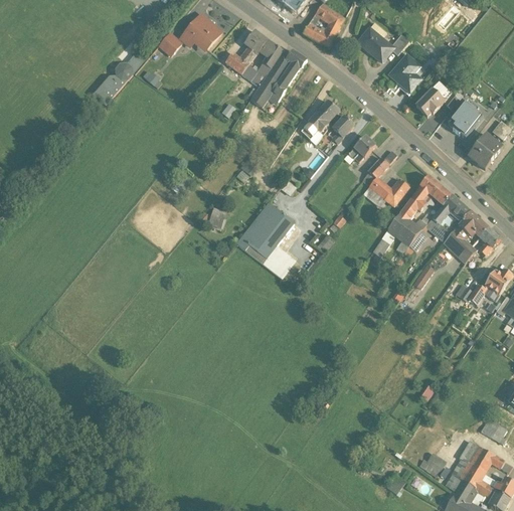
[(284,0),(283,1),(295,11),(305,0),(284,0)]
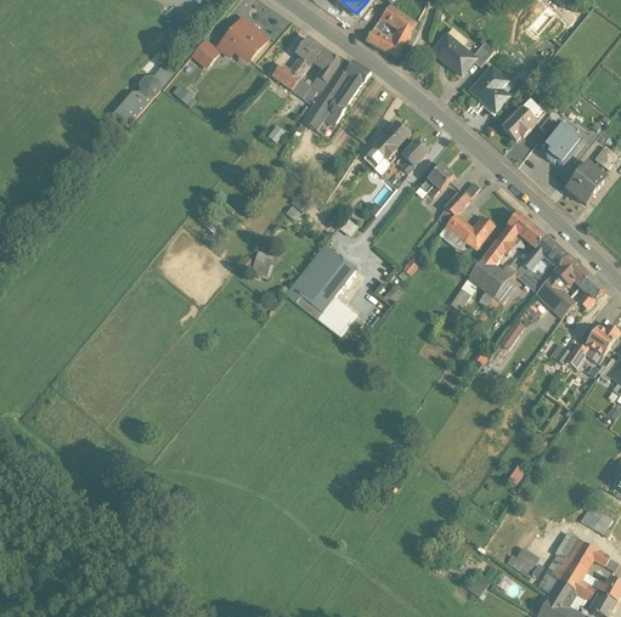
[(397,11),(388,4),(382,15),(384,17),(391,22),(397,11)]
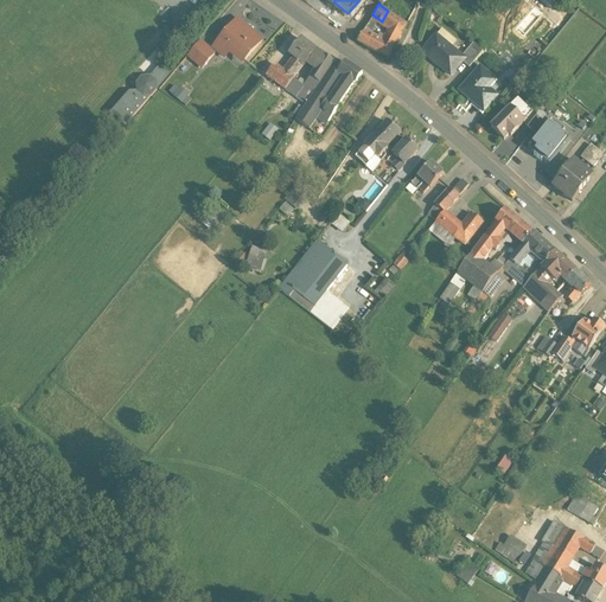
[(403,23),(388,11),(382,21),(389,25),(400,30),(403,23)]
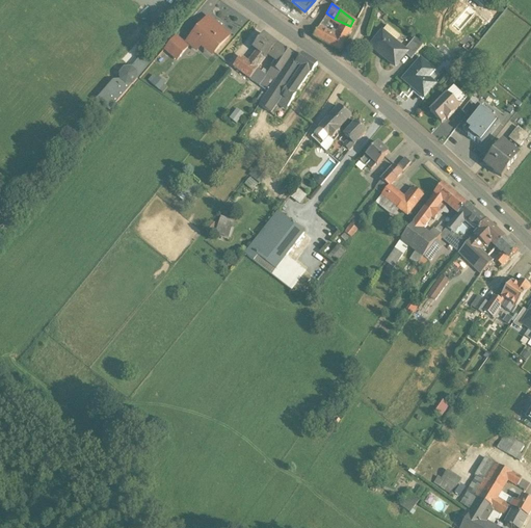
[(218,26),(206,16),(186,38),(195,47),(202,40),(213,50),(228,32),(219,25),(218,26)]
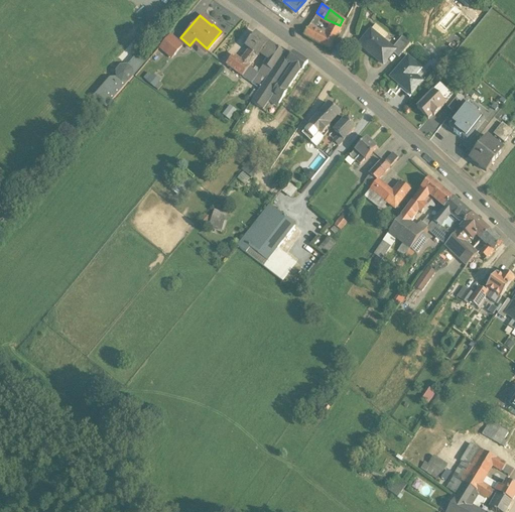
[(323,32),(317,29),(312,37),(329,46),(340,25),(331,21),(326,31),(324,30),(323,32)]
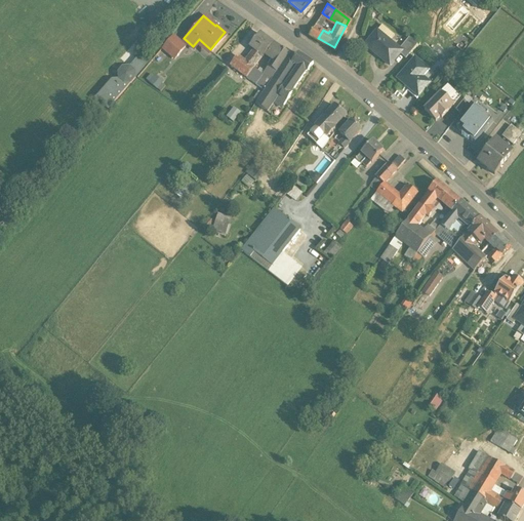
[(314,25),(308,33),(318,38),(323,30),(314,25)]
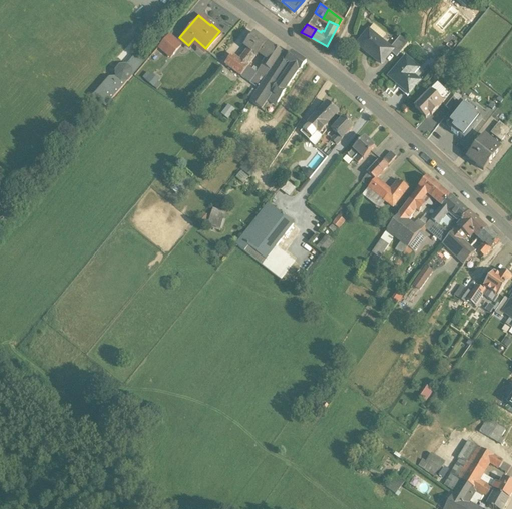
[(389,45),(368,27),(356,41),(380,61),(389,49),(391,47),(389,45)]
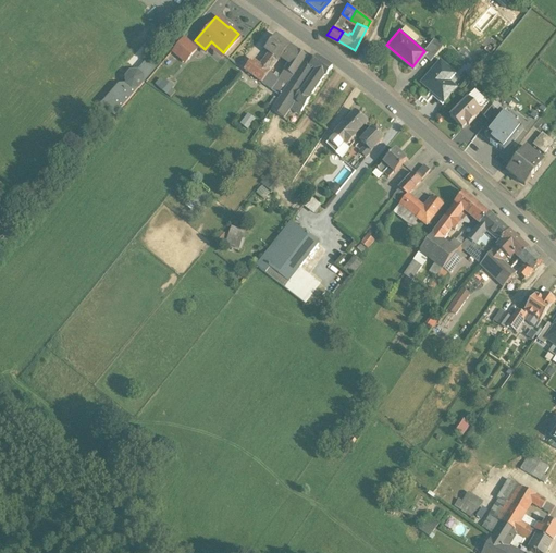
[(289,44),(275,32),(264,46),(269,50),(259,63),(268,69),(276,57),(278,58),(282,52),(289,44)]
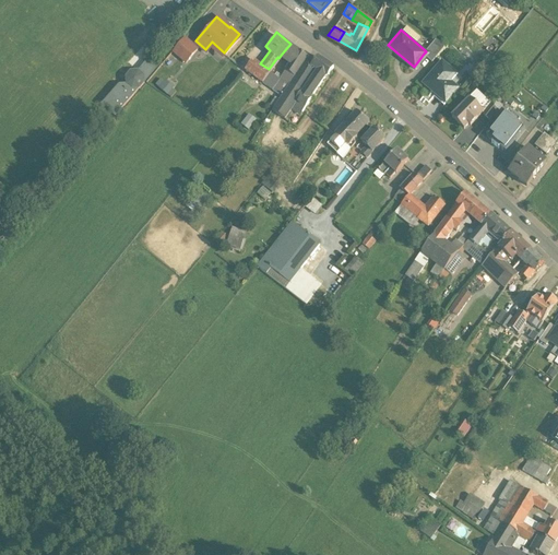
[(197,46),(183,35),(171,49),(185,60),(197,46)]
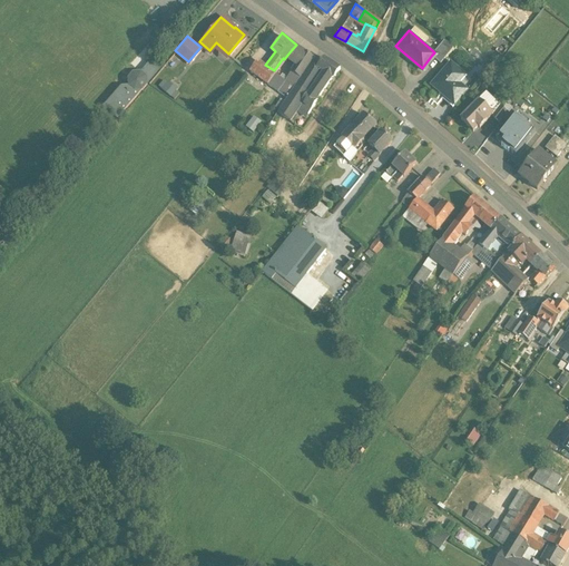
[(443,38),(432,50),(434,52),(432,55),(440,60),(452,45),(443,38)]
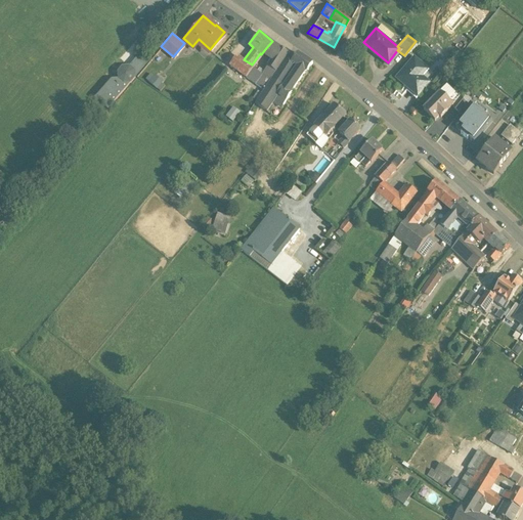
[(278,45),(272,41),(265,49),(272,54),(278,45)]
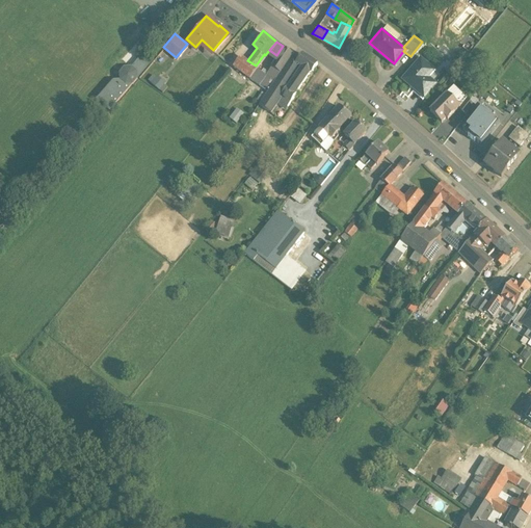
[(276,55),(265,72),(266,73),(265,74),(273,79),(290,53),(291,51),(283,46),(276,55)]
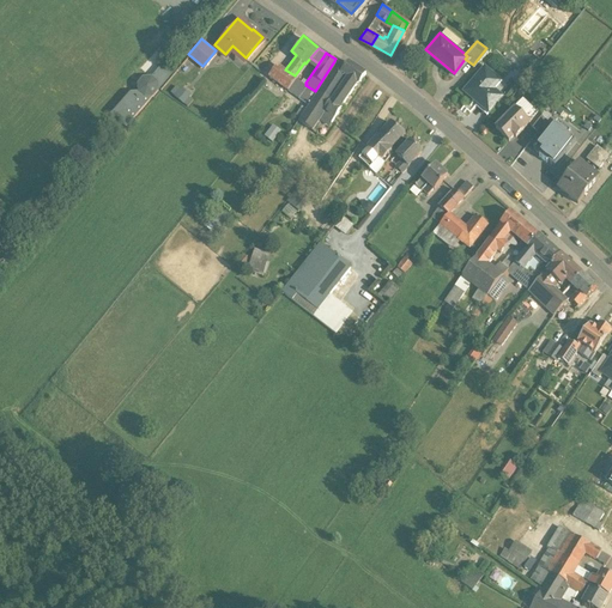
[(364,70),(347,59),(343,66),(339,70),(346,74),(335,91),(344,97),(357,78),(358,79),(364,70)]
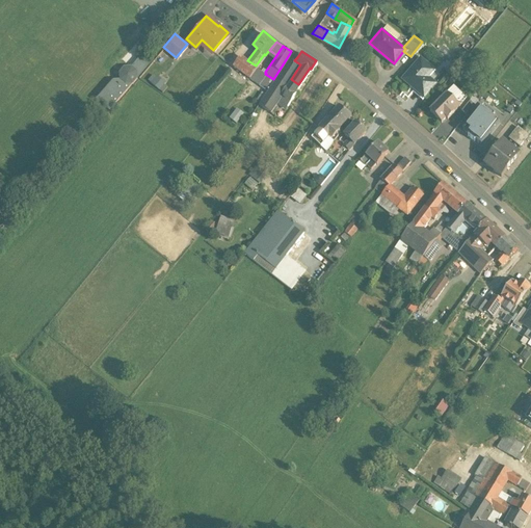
[(269,85),(258,102),(270,110),(273,105),(281,94),(280,94),(286,83),(287,84),(291,79),(300,64),(294,60),(297,57),(290,53),(269,85)]
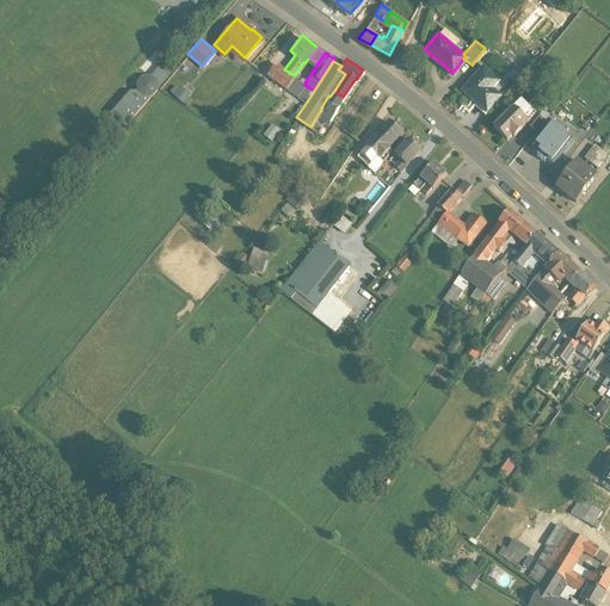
[(284,69),(275,62),(267,72),(285,87),(294,76),(284,69)]
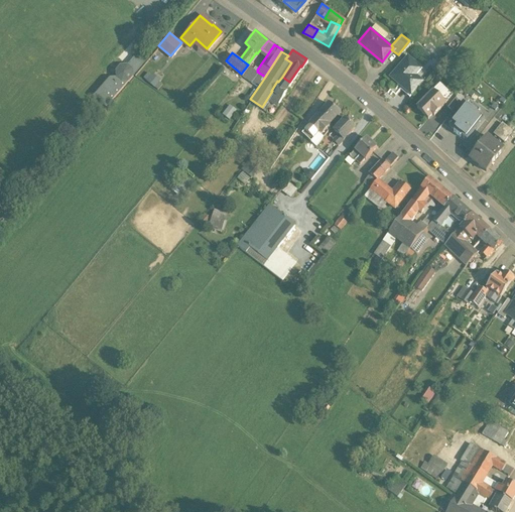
[(406,54),(390,75),(410,92),(421,79),(414,73),(420,66),(406,54)]
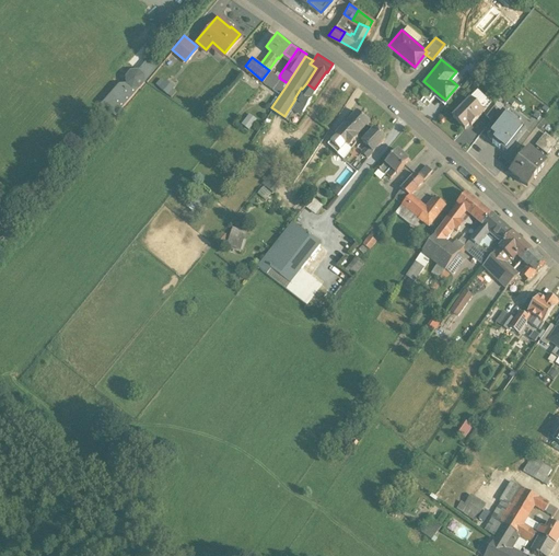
[(137,68),(130,69),(125,74),(126,81),(139,85),(143,80),(142,72),(137,68)]
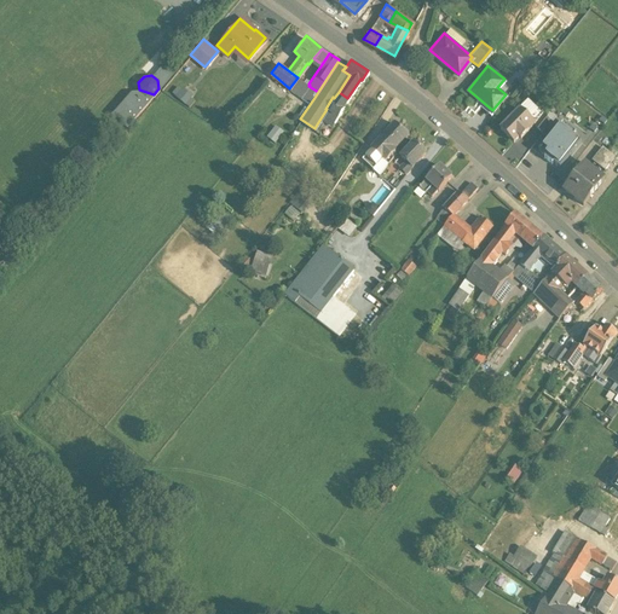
[(309,84),(298,77),(289,88),(301,96),(304,93),(309,86),(310,85),(309,84)]
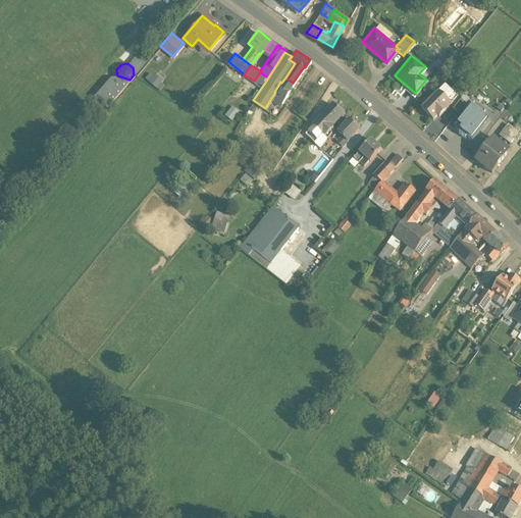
[(155,87),(161,80),(153,72),(147,80),(155,87)]
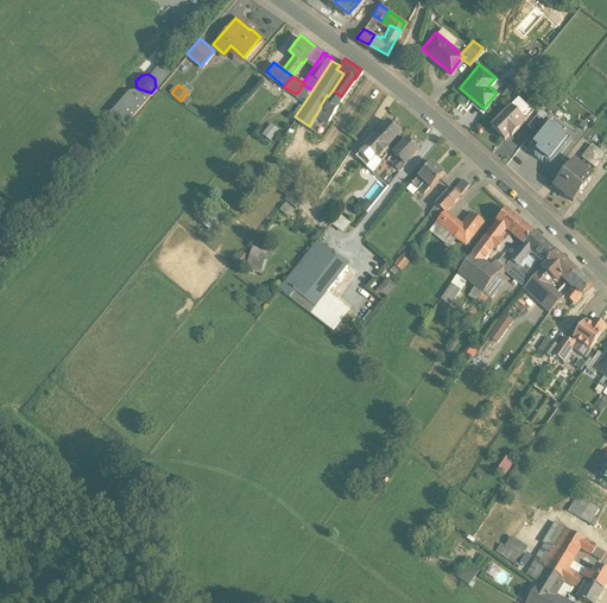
[(313,90),(303,84),(298,91),(308,97),(313,90)]
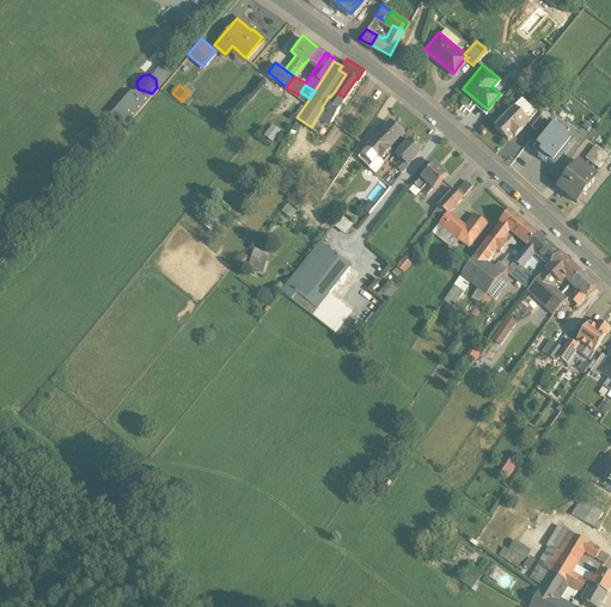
[(129,90),(110,111),(124,124),(152,93),(138,89),(129,90)]
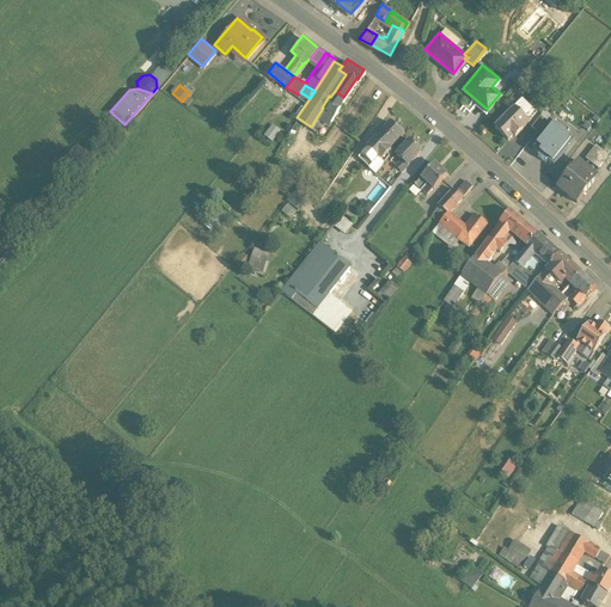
[(343,97),(335,91),(330,97),(340,103),(343,97)]
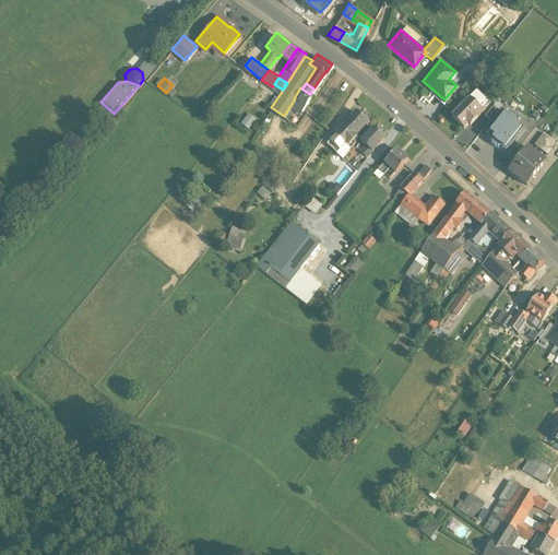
[(301,89),(300,87),(294,98),(295,98),(287,110),(296,116),(304,105),(310,95),(301,89)]
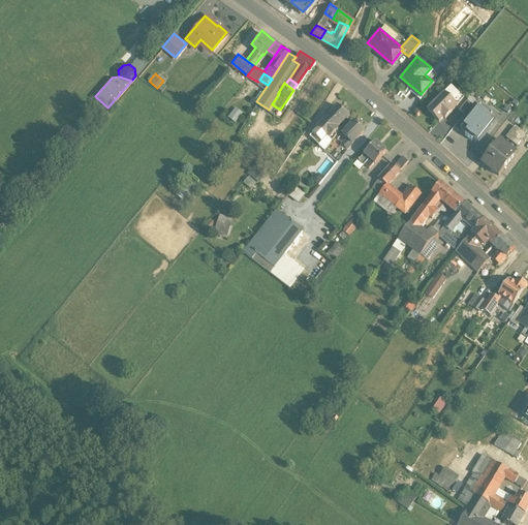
[(462,93),(451,84),(442,91),(451,99),(455,102),(462,110),(470,101),(467,98),(467,99),(462,93)]
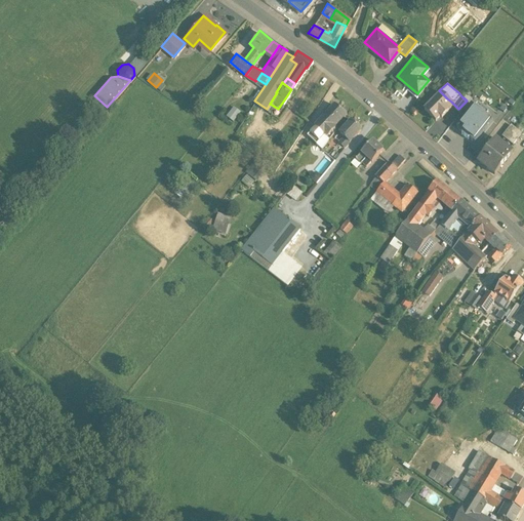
[(447,98),(439,90),(432,98),(432,97),(424,106),(435,117),(439,113),(440,114),(446,108),(446,107),(451,102),(447,98)]
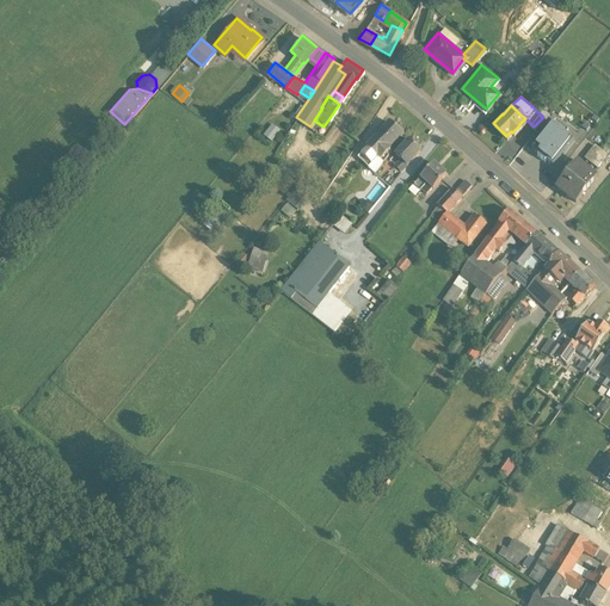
[(388,119),(365,143),(367,144),(356,154),(367,165),(376,154),(382,159),(390,148),(387,143),(400,130),(388,119)]
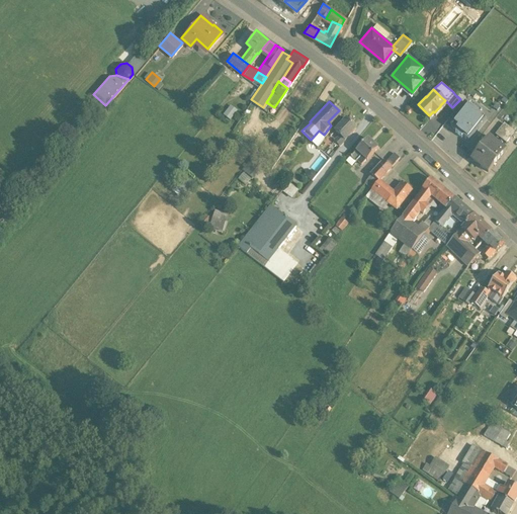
[(454,129),(467,139),(485,116),(467,102),(452,120),(457,124),(454,129)]
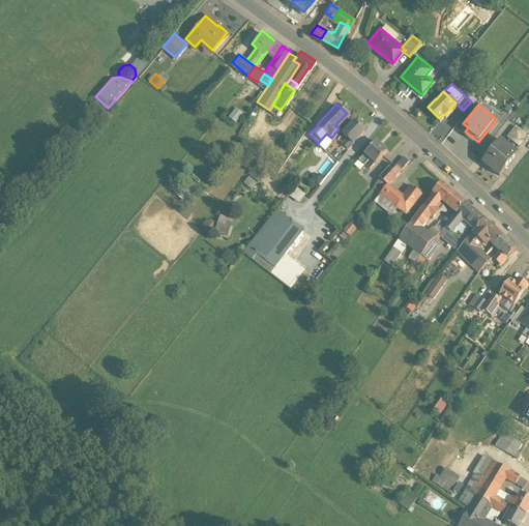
[(353,119),(342,130),(346,136),(341,142),(346,146),(363,128),(353,119)]
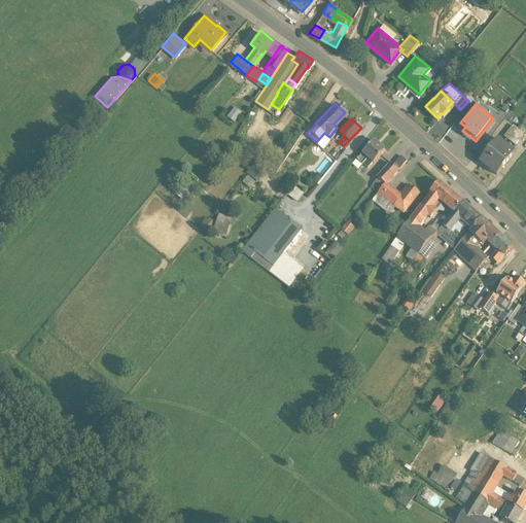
[(523,131),(512,123),(503,134),(514,142),(523,131)]
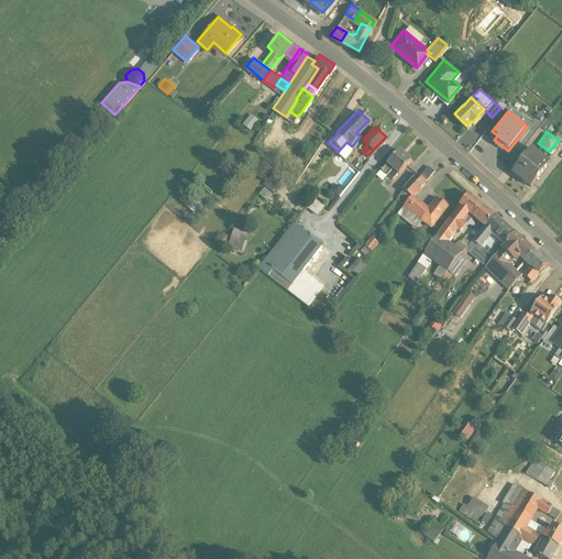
[(548,160),(530,145),(511,170),(529,184),(548,160)]
